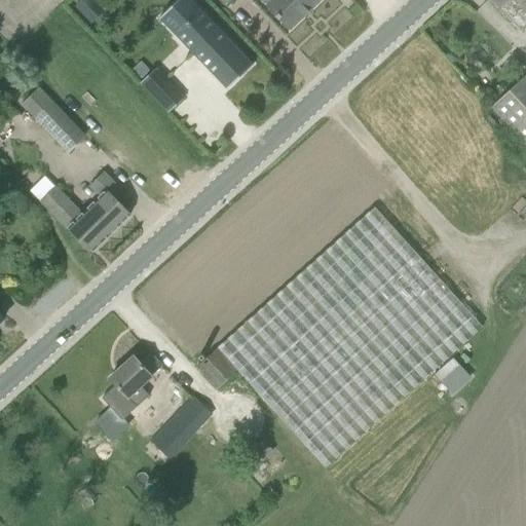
[(191,0),(179,0),(159,19),(227,90),(253,66),(191,0)]
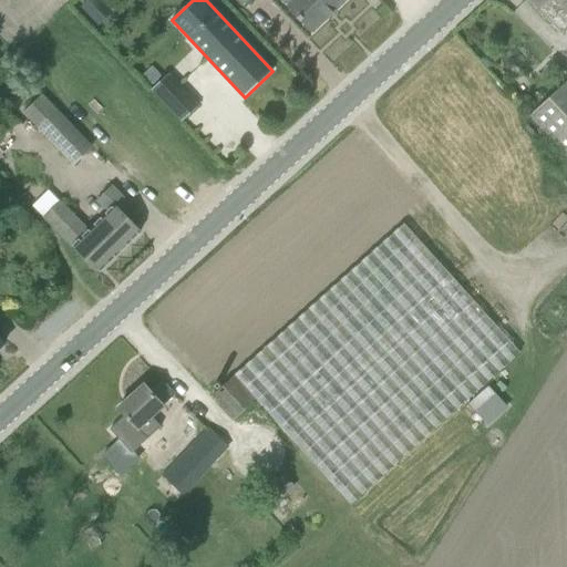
[(290,0),(286,6),(312,34),(348,0),(290,0)]
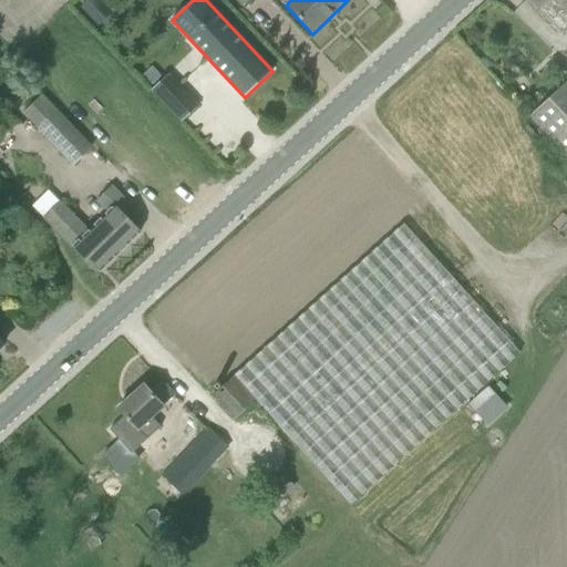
[(528,0),(557,29),(562,32),(566,27),(566,16),(566,17),(560,10),(565,6),(562,3),(565,1),(564,0),(559,0),(555,4),(549,0),(528,0)]
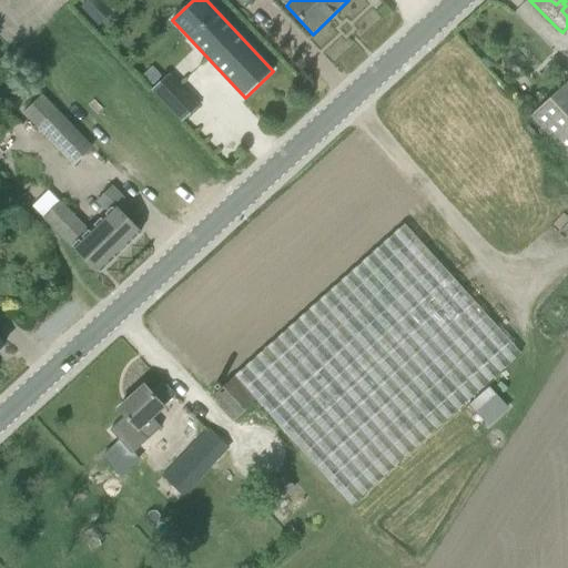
[(567,0),(550,0),(556,4),(560,0),(565,0),(566,1),(563,3),(566,6),(561,10),(567,17),(567,16),(567,0)]
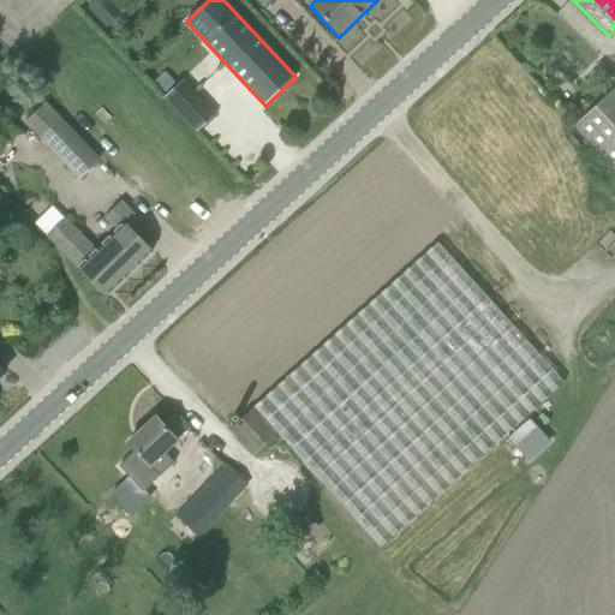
[(183,81),(163,99),(183,119),(202,101),(183,81)]
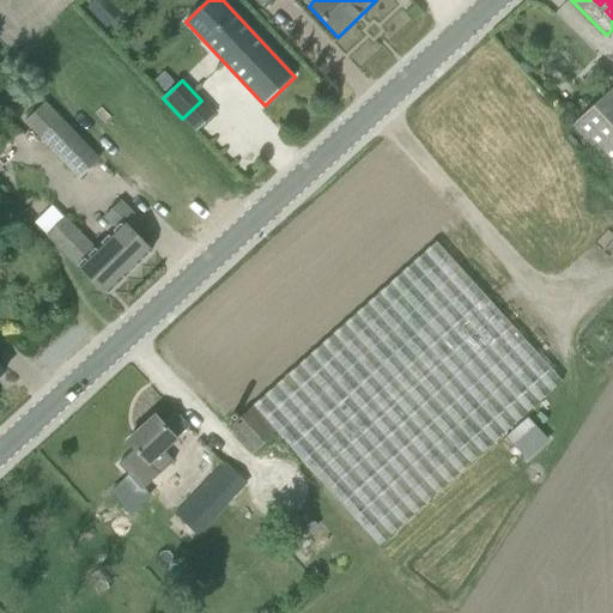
[(612,87),(574,125),(612,168),(612,87)]
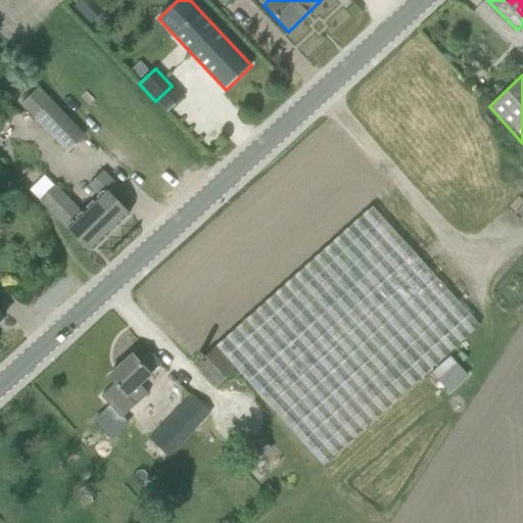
[(68,152),(85,136),(38,88),(22,104),(68,152)]
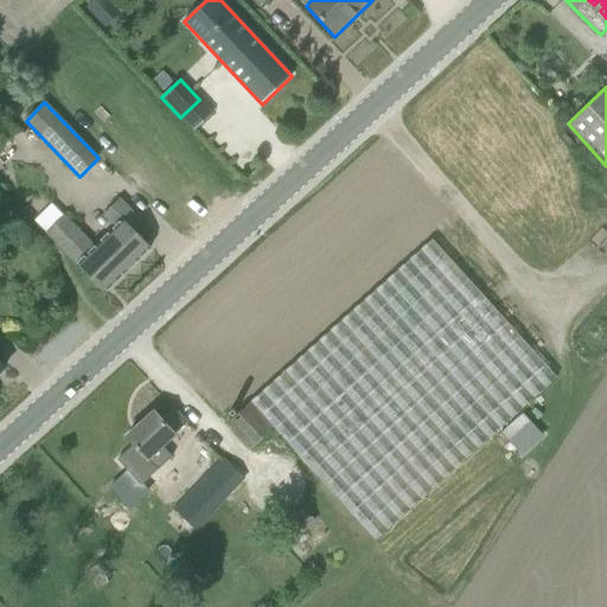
[(114,227),(96,244),(65,215),(46,232),(104,293),(151,248),(144,240),(152,232),(120,199),(103,215),(114,227)]
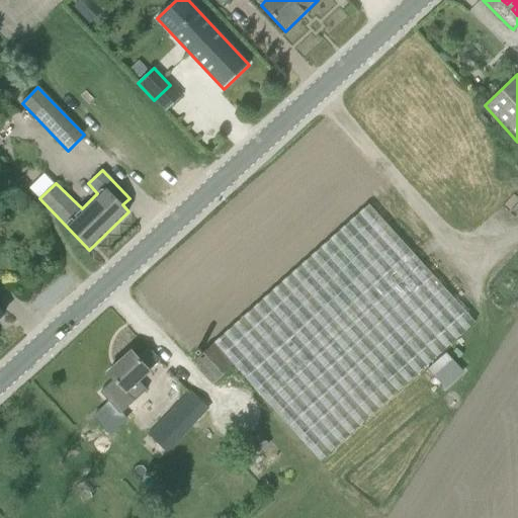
[(369,204),(194,361),(214,383),(233,366),(320,461),(475,323),(369,204)]
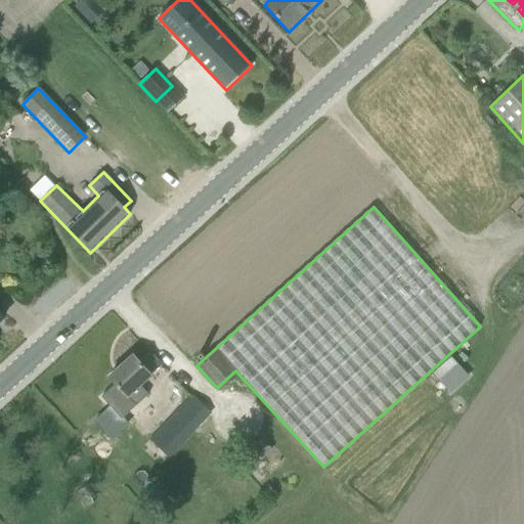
[(151,376),(133,355),(110,377),(117,384),(101,397),(114,410),(128,397),(136,406),(147,395),(139,387),(151,376)]
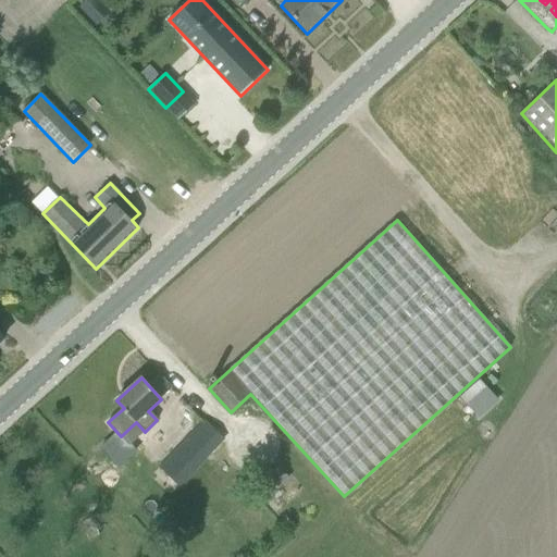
[(460,398),(479,419),(498,401),(480,381),(460,398)]
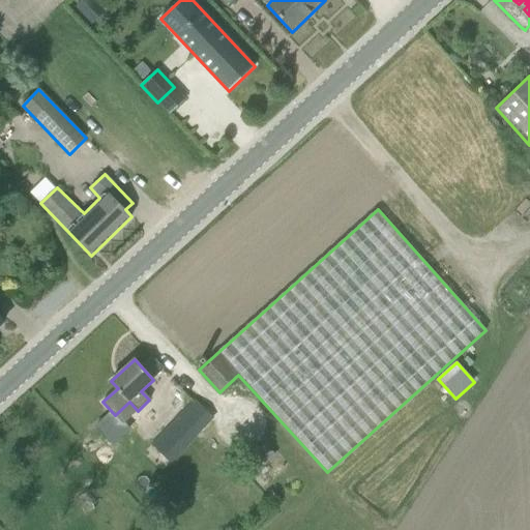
[(214,419),(193,399),(150,443),(172,464),(214,419)]
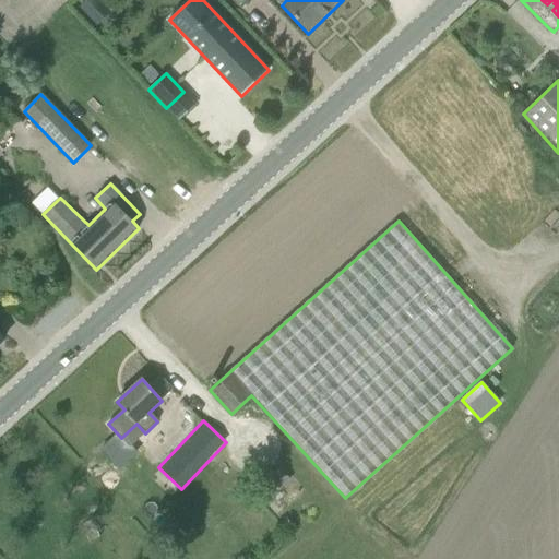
[(260,487),(270,499),(290,480),(280,468),(260,487)]
